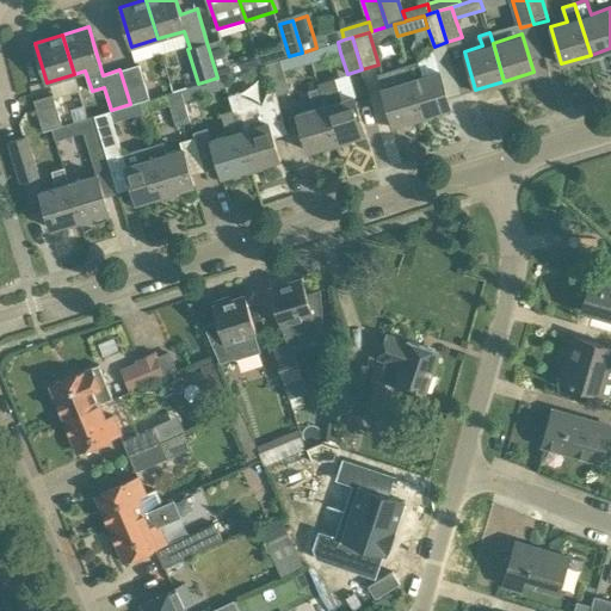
[(207,42),(217,78),(217,79),(233,73),(230,65),(222,38),(207,42)]
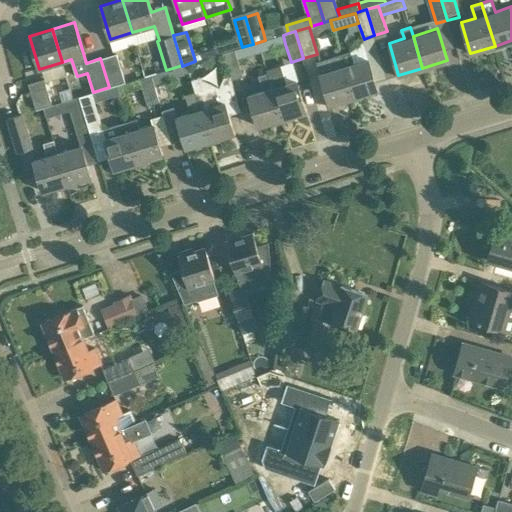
[(265,40),(259,42),(262,51),(285,44),(283,35),(265,40)]
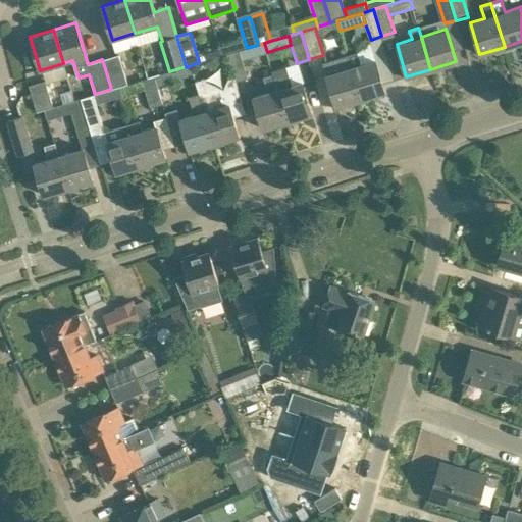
[(245,41),(219,48),(221,56),(241,50),(247,48),(245,41)]
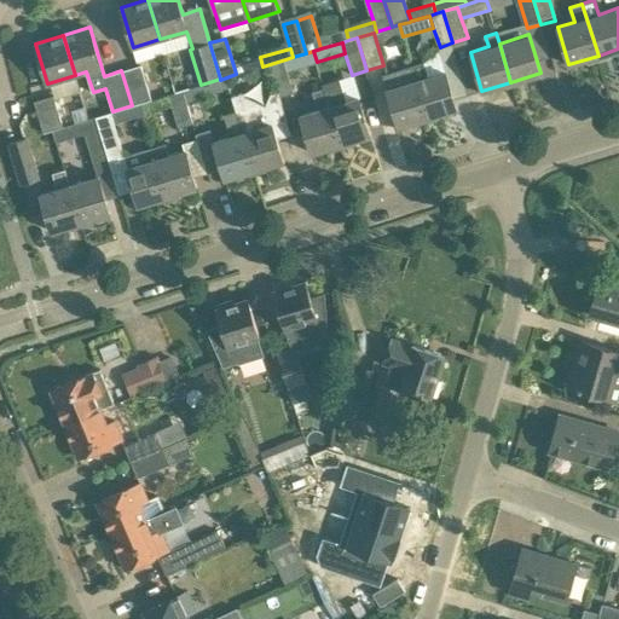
[(293,57),(285,59),(287,63),(289,70),(305,65),(301,55),(293,57)]
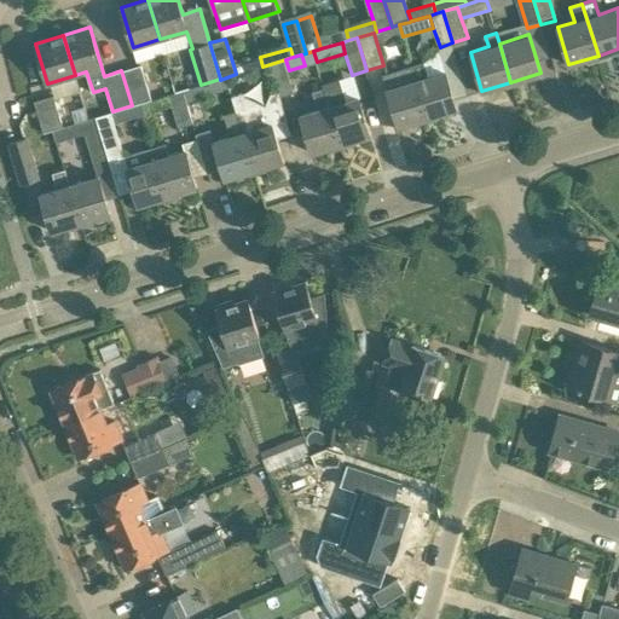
[(260,57),(233,65),(236,74),(262,67),(260,57)]
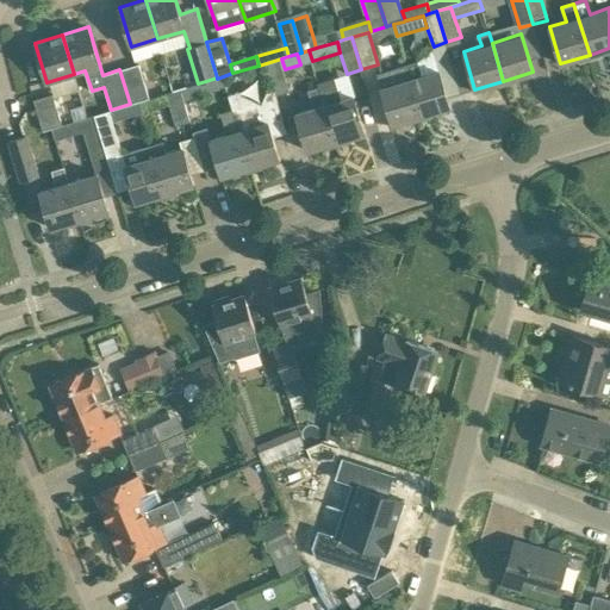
[(417,61),(405,64),(422,116),(450,107),(439,69),(422,75),(417,61)]
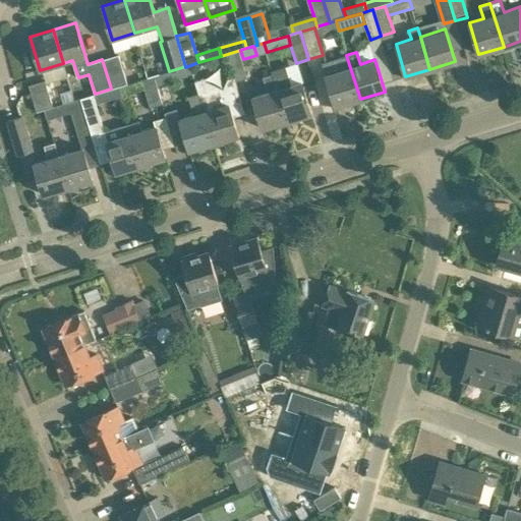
[(228,57),(236,83),(249,79),(243,59),(241,53),(228,57)]
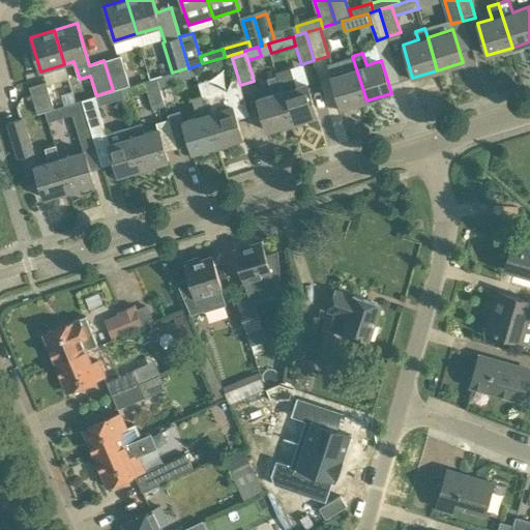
[(120,55),(104,60),(113,90),(119,88),(129,85),(120,55)]
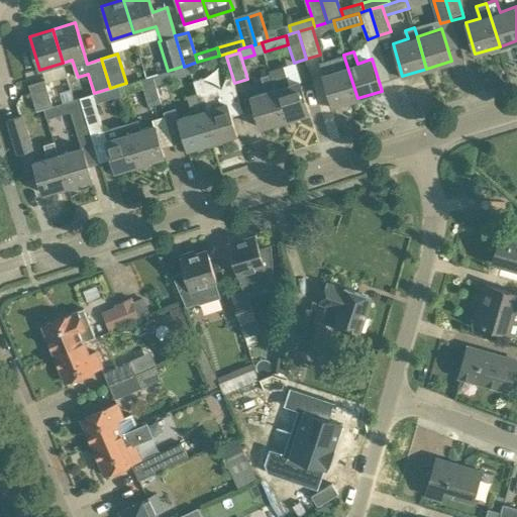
[(357,98),(343,55),(319,63),(332,105),(357,98)]
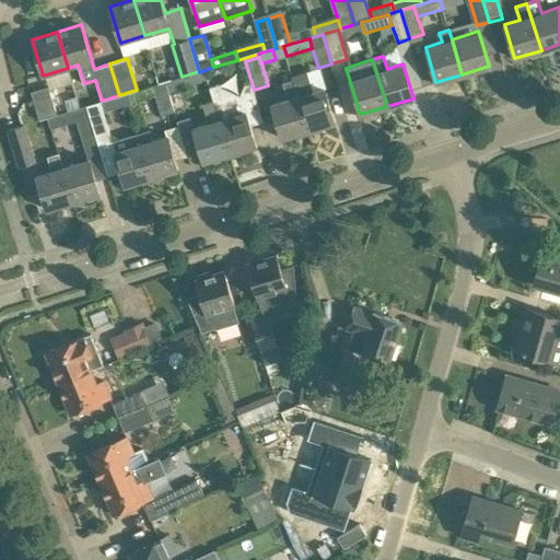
[(292,77),(293,80),(308,130),(335,121),(325,88),(313,92),(307,71),(292,77)]
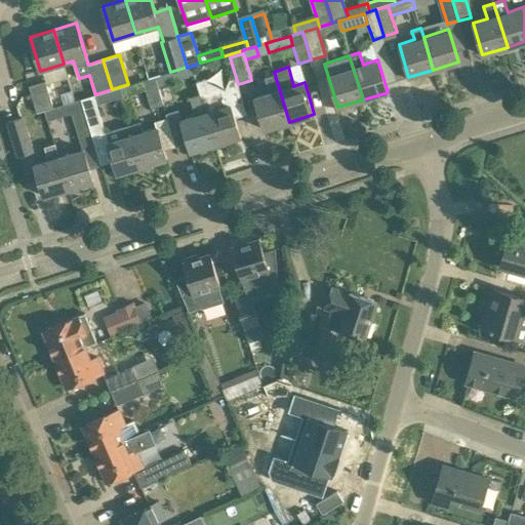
[(155,77),(158,86),(187,77),(185,69),(155,77)]
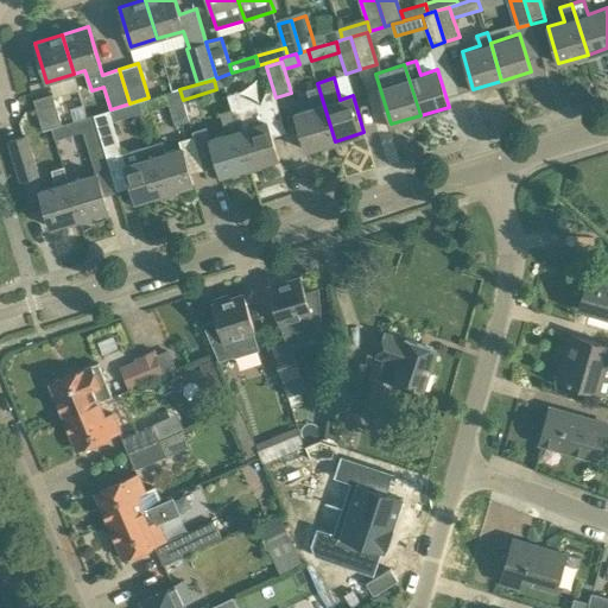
[(232,108),(249,166),(278,158),(271,132),(284,128),(270,84),(265,86),(258,100),(234,89),(227,90),(232,108)]
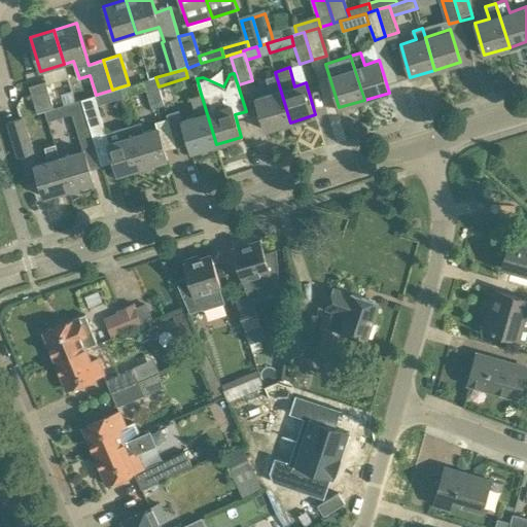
[(270,94),(255,98),(266,130),(290,123),(276,75),(266,77),(270,94)]
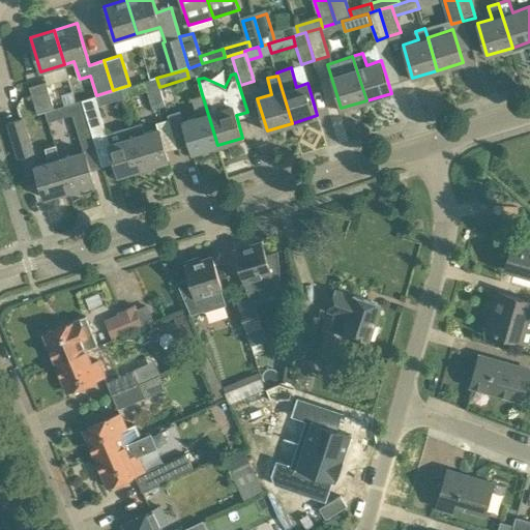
[(147,90),(154,112),(167,108),(159,87),(156,78),(144,81),(147,90)]
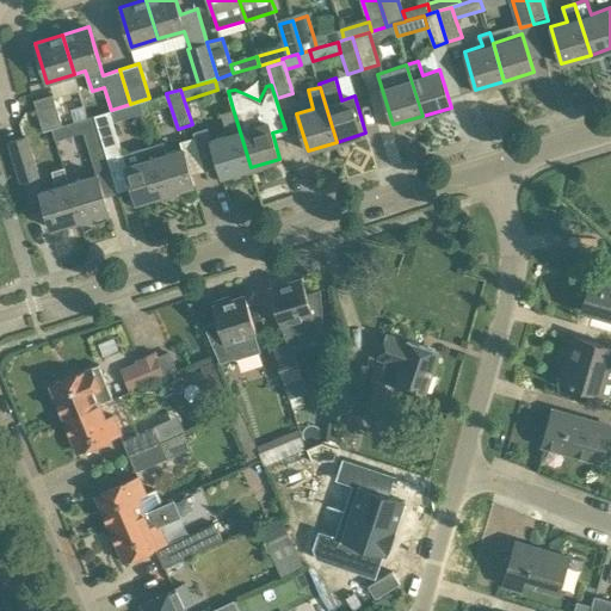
[(53,94),(34,100),(43,130),(51,128),(62,124),(53,94)]
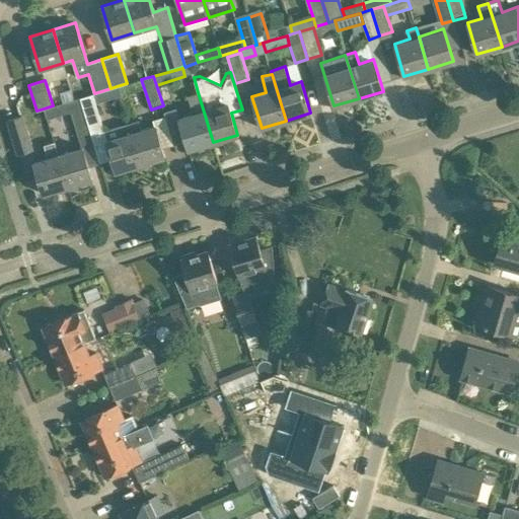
[(175,108),(164,112),(172,138),(183,135),(189,150),(213,142),(198,92),(188,96),(193,114),(178,118),(175,108)]
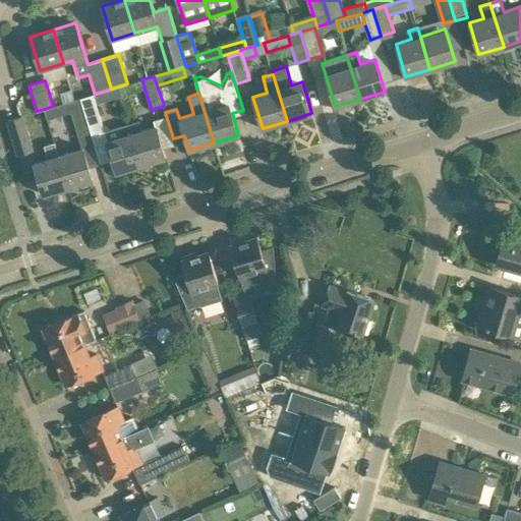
[(94,94),(80,98),(92,131),(96,147),(107,142),(104,131),(106,130),(97,104),(94,94)]
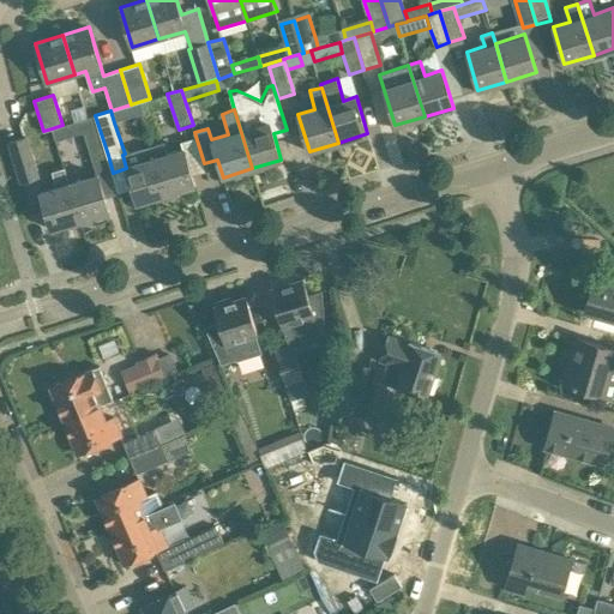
[(62,125),(52,128),(55,140),(84,131),(98,174),(68,184),(80,221),(109,211),(106,200),(120,197),(113,173),(108,155),(95,115),(62,125)]
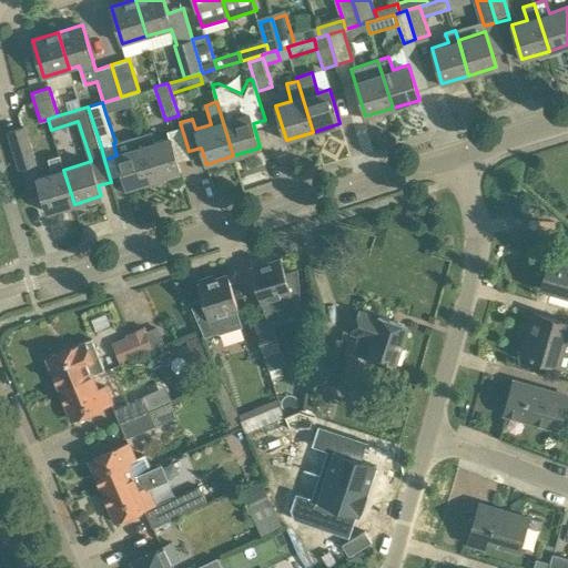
[(9,131),(20,166),(34,162),(23,127),(9,131)]
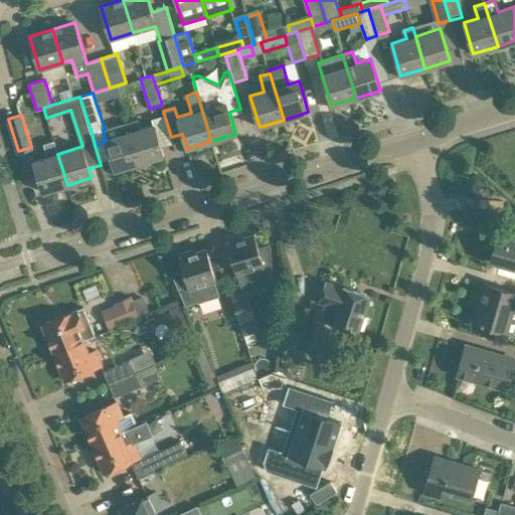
[(138,119),(127,122),(140,163),(164,156),(154,124),(140,128),(138,119)]
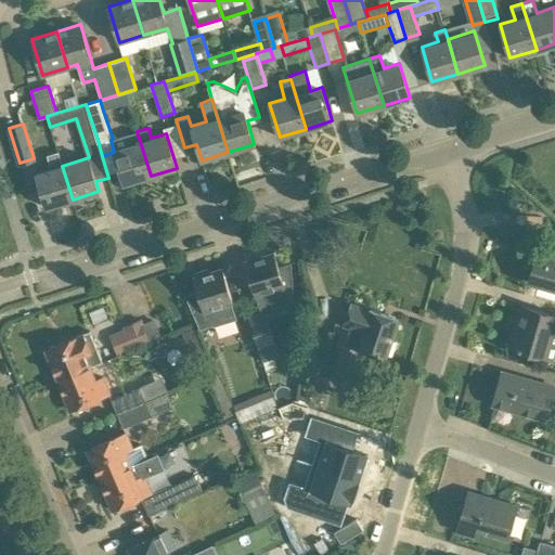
[(113,139),(111,140),(114,152),(124,183),(151,176),(137,131),(113,139)]
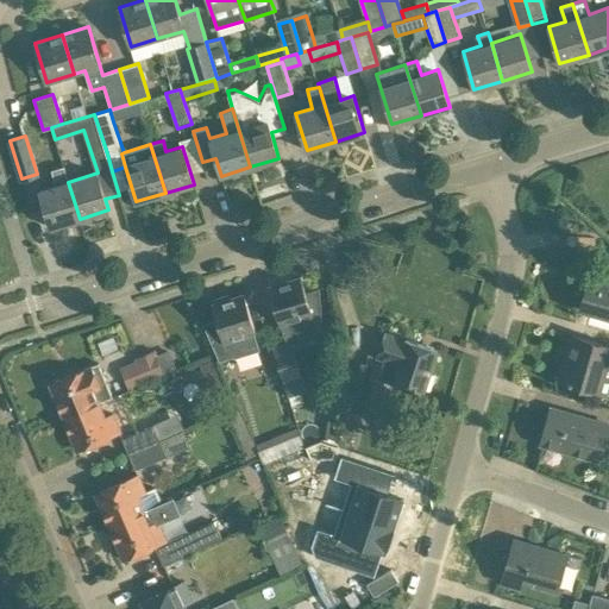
[(56,186),(39,190),(50,227),(80,219),(68,182),(64,167),(51,170),(56,186)]
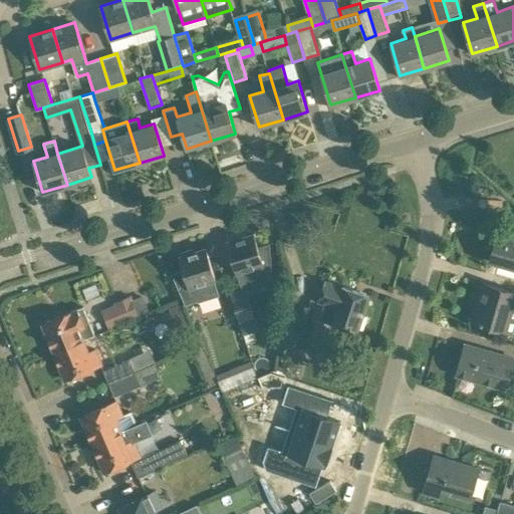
[(513,234),(498,230),(490,260),(509,265),(513,266),(513,234)]
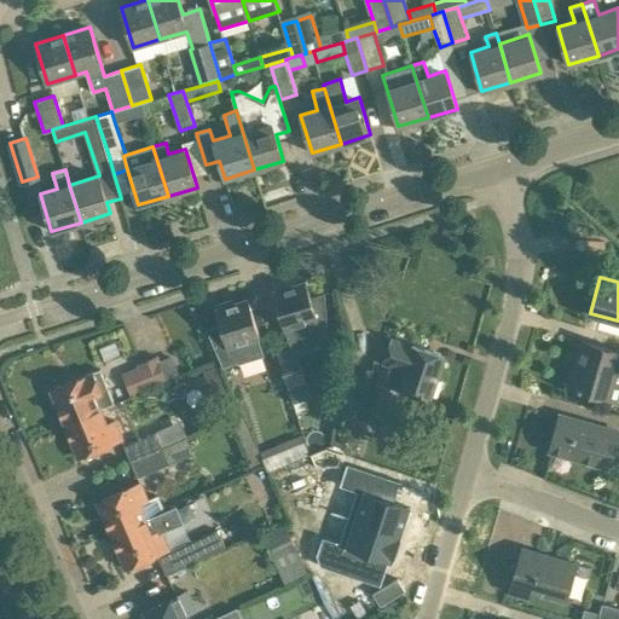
[(306,281),(273,290),(290,346),(299,343),(328,334),(324,293),(311,296),(306,281)]
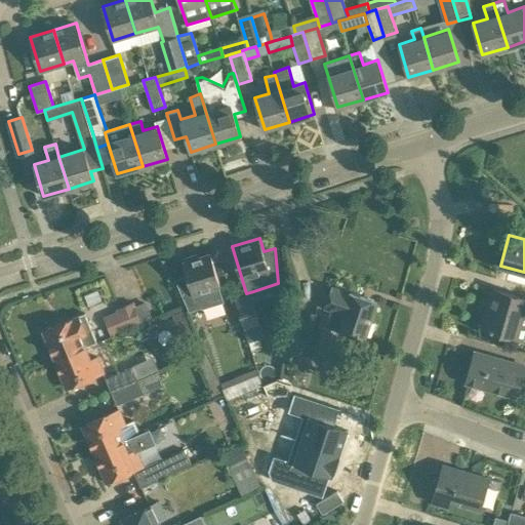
[(188,279),(177,282),(189,311),(201,307),(202,309),(224,303),(220,288),(210,253),(183,261),(188,279)]
